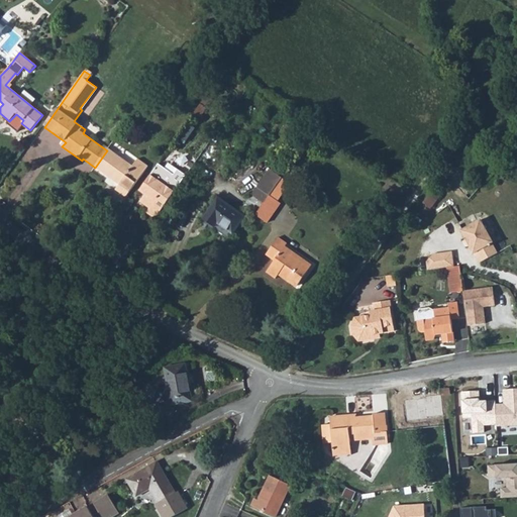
[(82,110),(74,121),(76,122),(100,90),(96,87),(80,108),(82,110)]
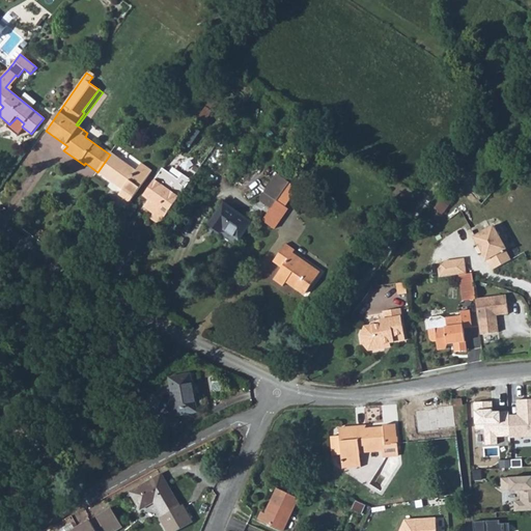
[(196,121),(203,126),(213,113),(205,109),(196,121)]
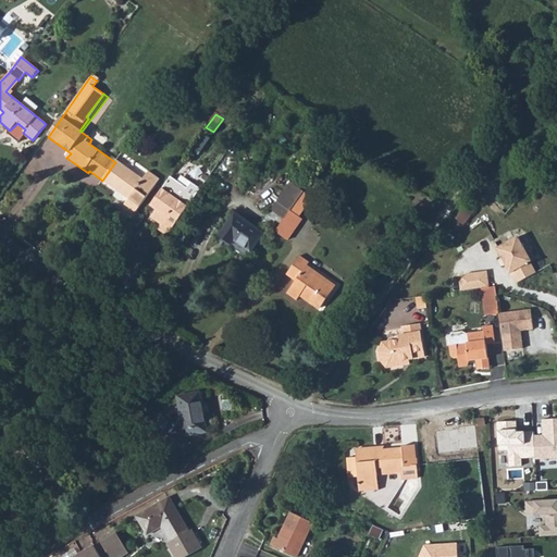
[(14,126),(23,133),(25,130),(17,123),(14,126)]
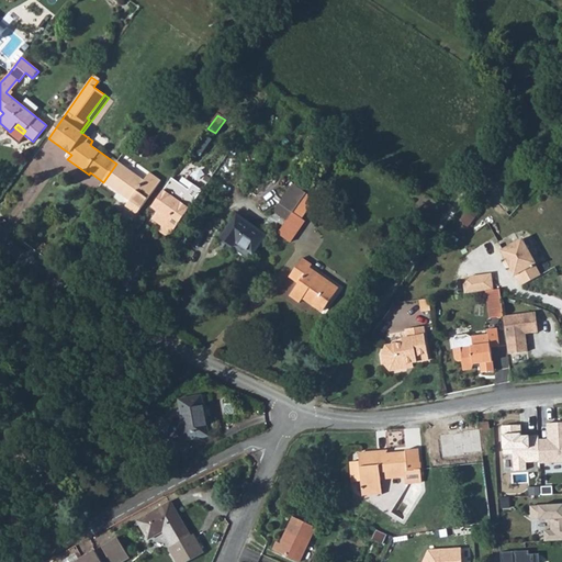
[(103,182),(113,190),(114,189),(131,200),(126,206),(136,214),(160,181),(150,173),(144,181),(117,161),(116,164),(103,182)]
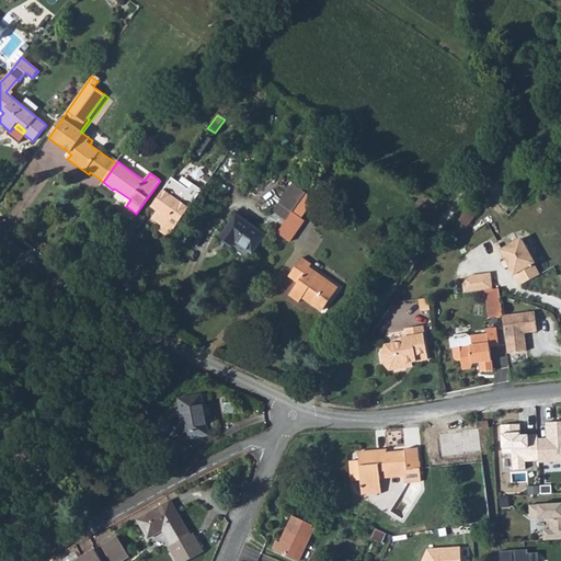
[(180,183),(172,178),(163,191),(158,198),(164,204),(172,193),(172,194),(180,183)]
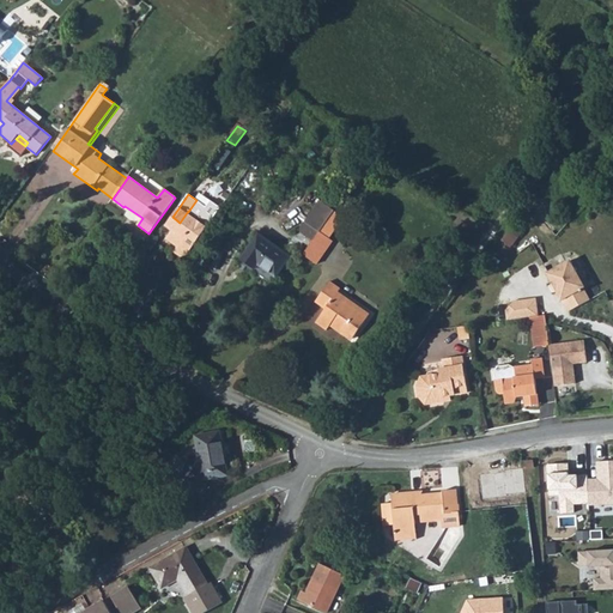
[(174,252),(184,260),(207,228),(220,208),(211,201),(206,207),(196,200),(188,212),(188,211),(180,223),(168,240),(177,247),(174,252)]
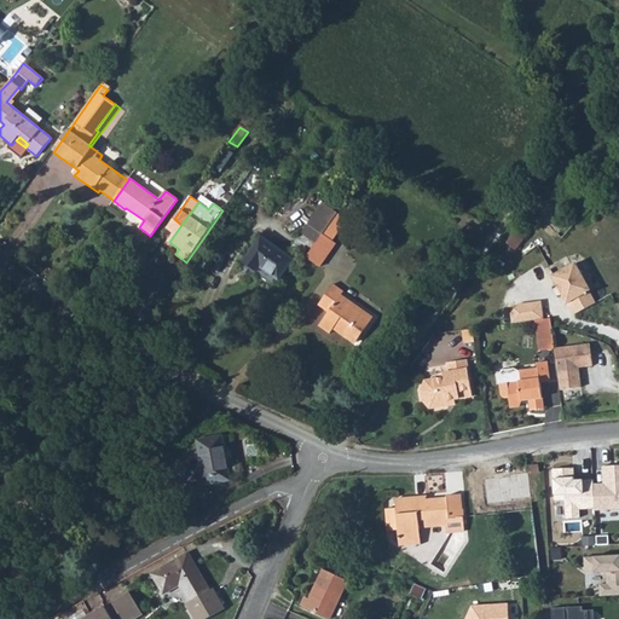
[(306,258),(336,214),(322,204),(293,247),(306,258)]
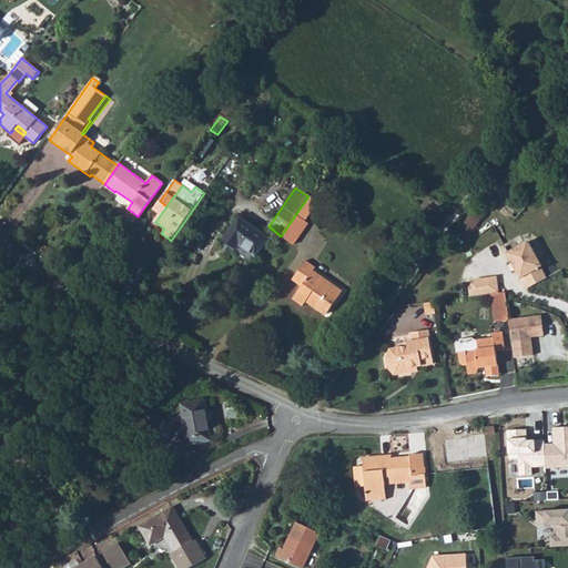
[(281,236),(293,244),(322,204),(308,196),(281,236)]
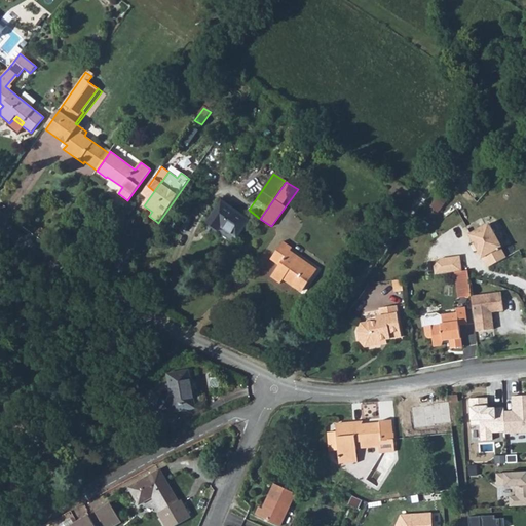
[(208,223),(219,231),(222,227),(236,238),(249,220),(222,201),(208,223)]
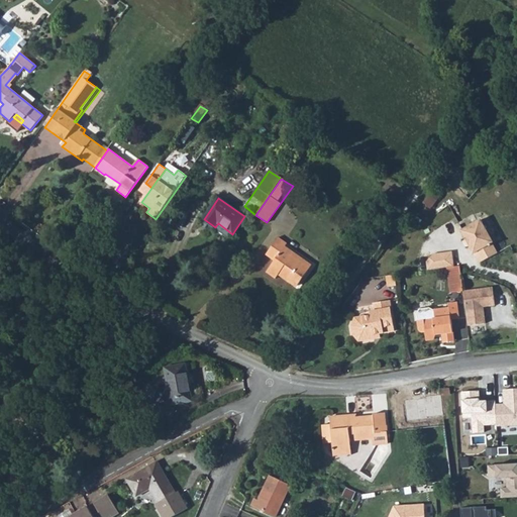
[(475,213),(460,220),(466,228),(479,221),(475,213)]
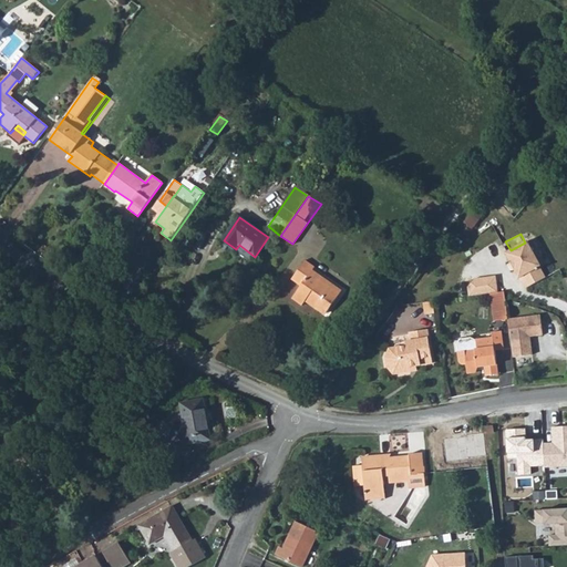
[(543,266),(528,240),(525,243),(511,250),(506,253),(513,264),(515,263),(518,268),(516,269),(521,278),(522,277),(527,288),(547,277),(542,267),(543,266)]
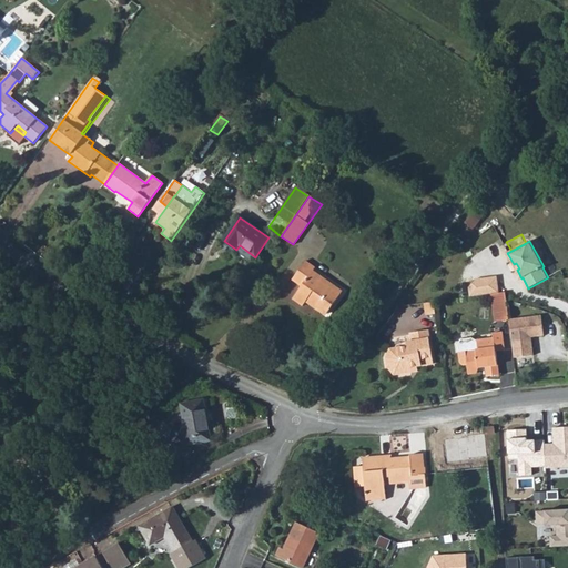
[(304,306),(308,300),(315,304),(316,303),(320,305),(317,307),(326,314),(341,295),(312,273),(315,269),(305,262),(293,280),(302,286),(293,298),(304,306)]
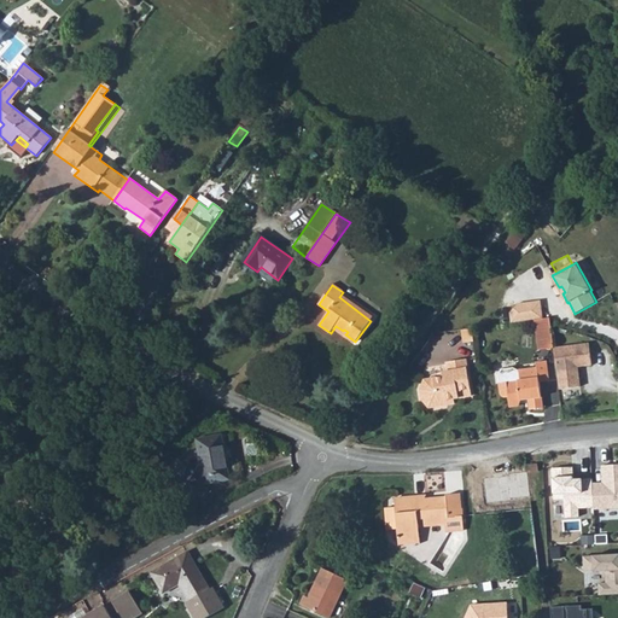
[(511,325),(535,320),(543,319),(541,301),(518,302),(509,314),(511,325)]
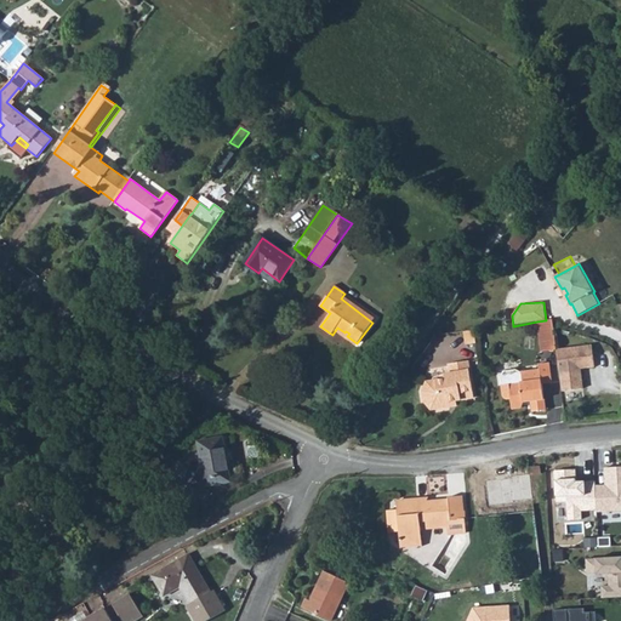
[(541,352),(557,349),(552,319),(546,320),(537,322),(541,352)]
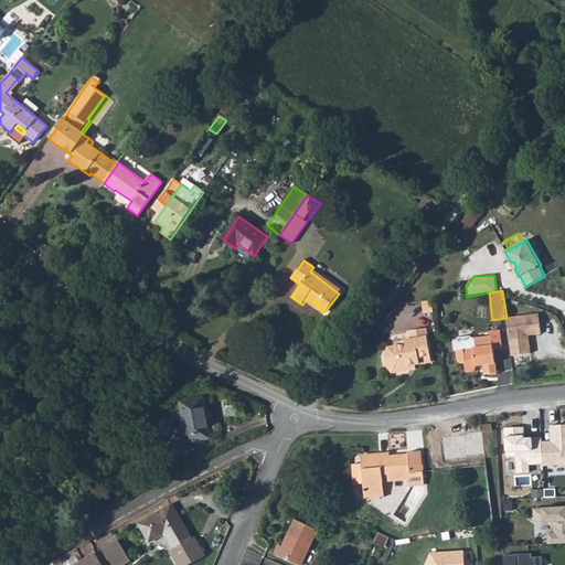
[(424,301),(426,313),(435,311),(434,300),(424,301)]
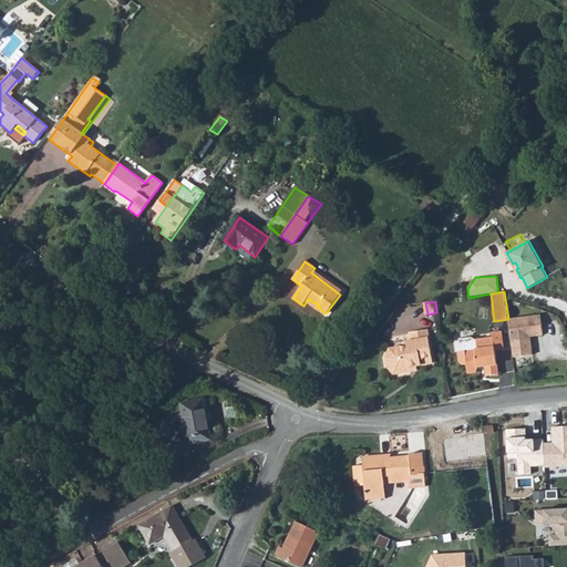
[(513,349),(514,357),(533,354),(531,336),(544,334),(540,315),(508,319),(513,349)]
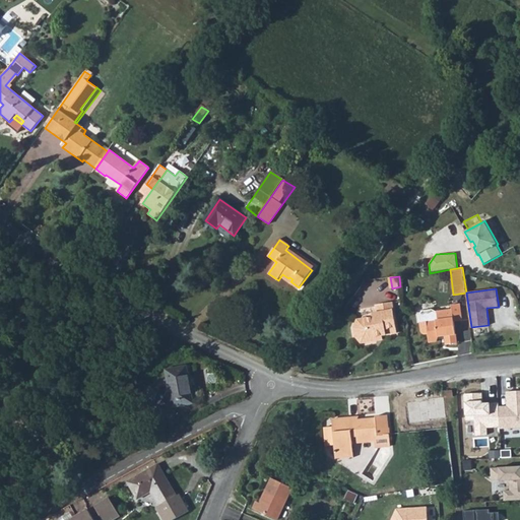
[(380,336),(384,335),(398,334),(394,302),(379,304),(380,312),(374,313),(374,316),(360,318),(355,324),(358,335),(363,342),(380,339),(380,336)]
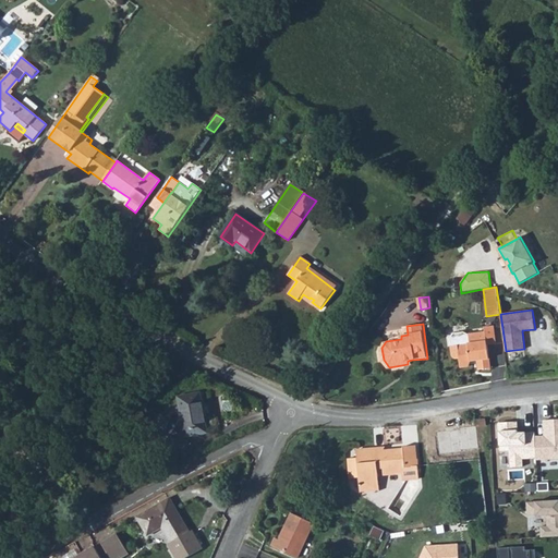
[(452,347),(453,355),(457,360),(460,359),(461,367),(470,366),(473,362),(480,361),(480,371),(492,368),(489,346),(497,344),(495,326),(477,328),(477,334),(462,336),(463,346),(452,347)]
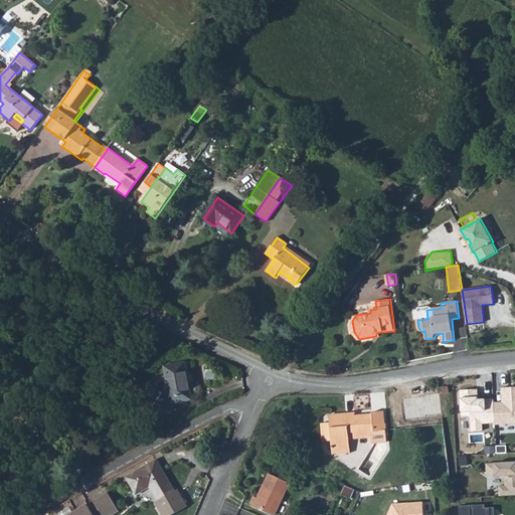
[(170,364),(178,401),(195,397),(188,360),(170,364)]
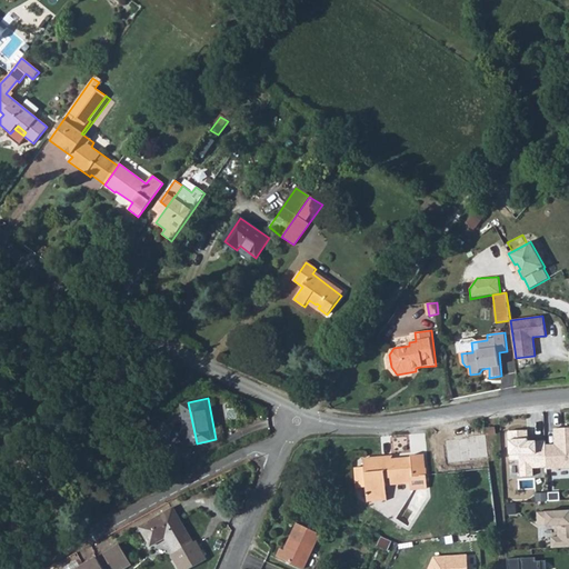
[(553,446),(543,447),(545,469),(545,471),(568,469),(568,429),(552,430),(553,446)]
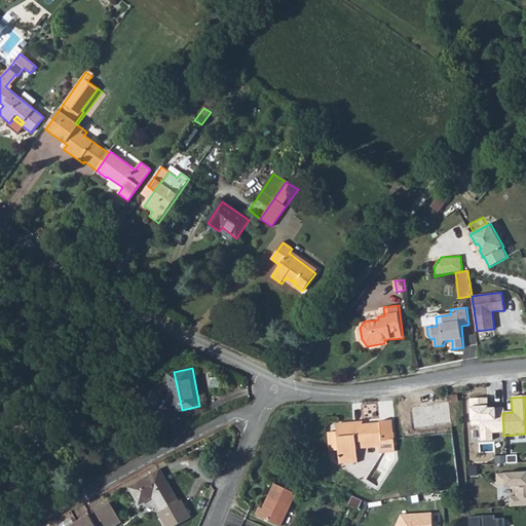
[(486,400),(470,401),(471,426),(479,425),(480,442),(491,441),(491,435),(503,434),(502,413),(502,409),(493,409),(493,413),(487,413),(486,400)]
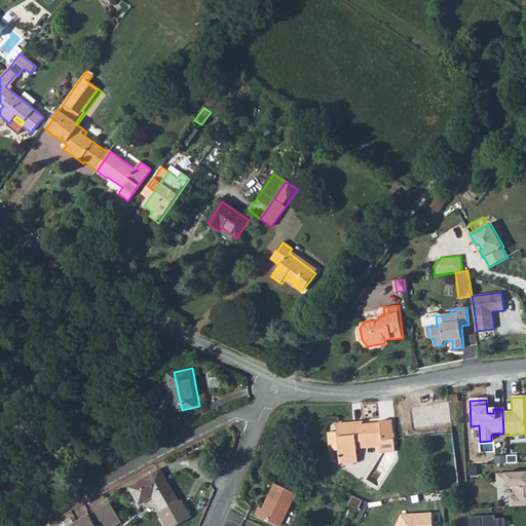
[(328,446),(335,445),(336,448),(337,460),(354,459),(352,440),(359,440),(360,446),(375,445),(376,453),(391,452),(389,428),(388,427),(386,415),(376,416),(376,418),(360,420),(360,418),(333,421),(334,430),(327,431),(328,446)]
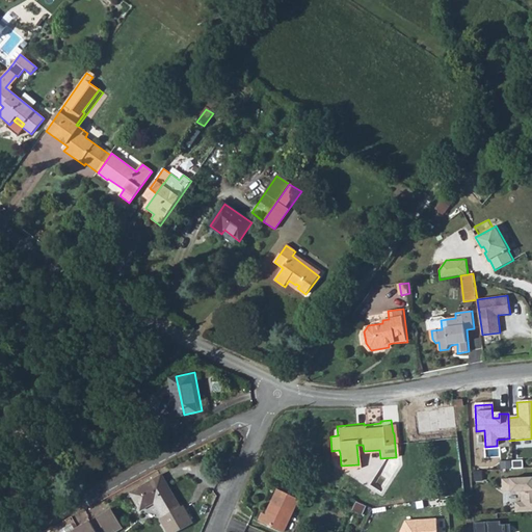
[(521,458),(510,459),(511,470),(522,469),(521,458)]
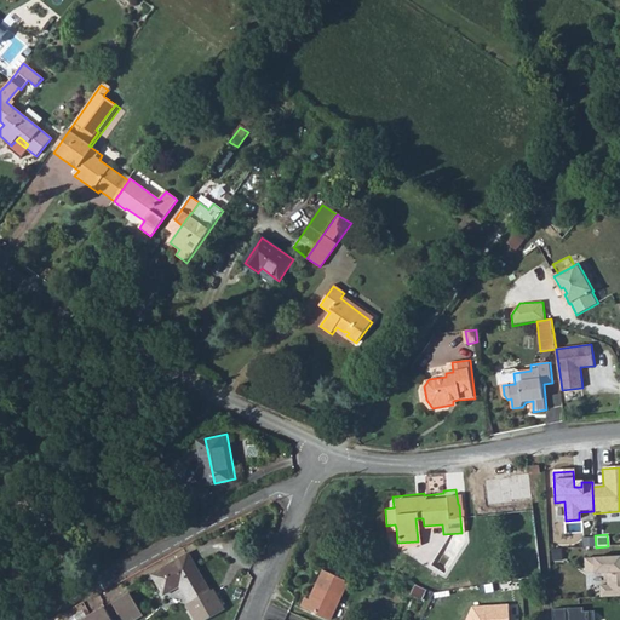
[(155,568),(166,589),(181,581),(190,600),(187,602),(196,619),(200,619),(225,607),(214,587),(213,589),(193,550),(155,568)]
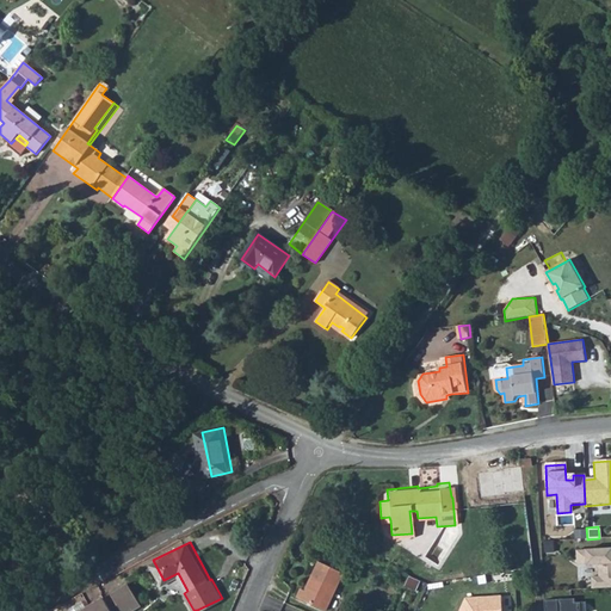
[(610,548),(575,550),(576,563),(598,562),(598,576),(590,578),(591,588),(610,587),(610,548)]
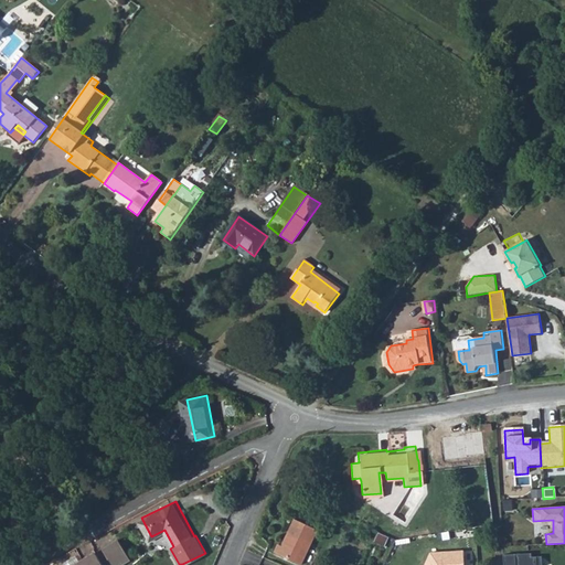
[(275,551),(300,563),(317,528),(294,518),(281,544),(278,542),(275,551)]
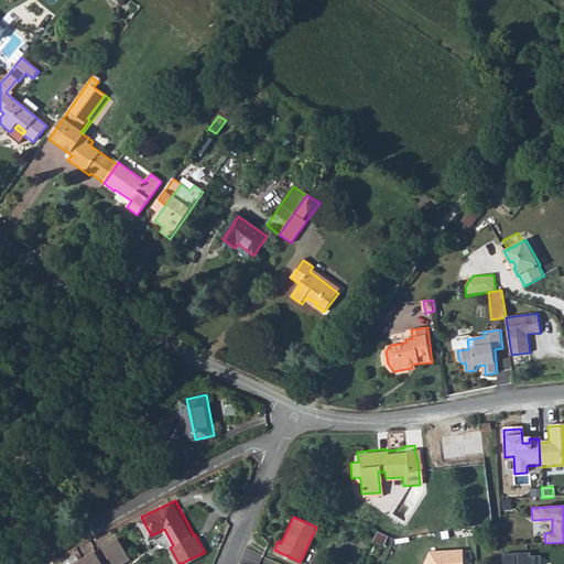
[(97,550),(107,563),(119,563),(126,560),(112,540),(97,550)]
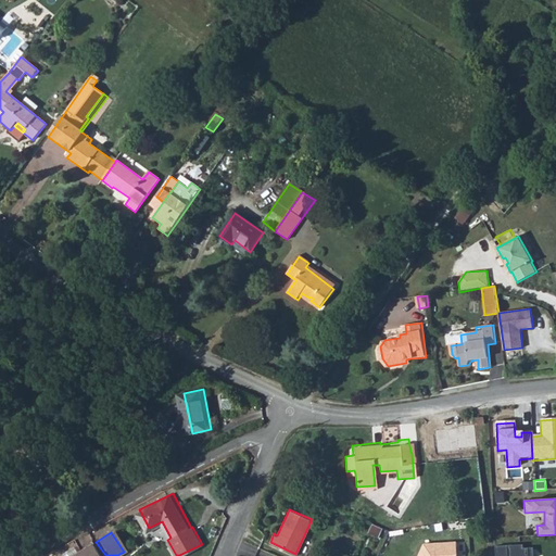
[(105,555),(96,542),(89,546),(95,555),(105,555)]
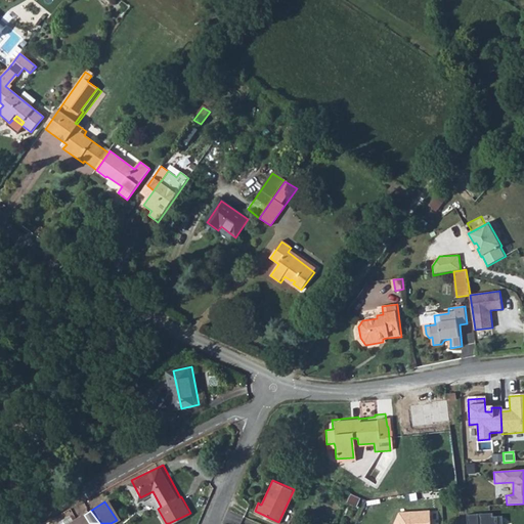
[(393,523),(430,523),(430,511),(399,513),(393,523)]
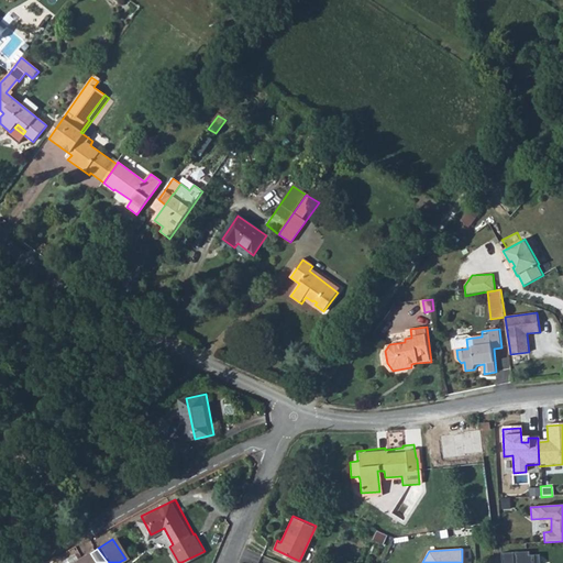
[(528,551),(500,553),(500,562),(539,562),(539,554),(529,555),(528,551)]
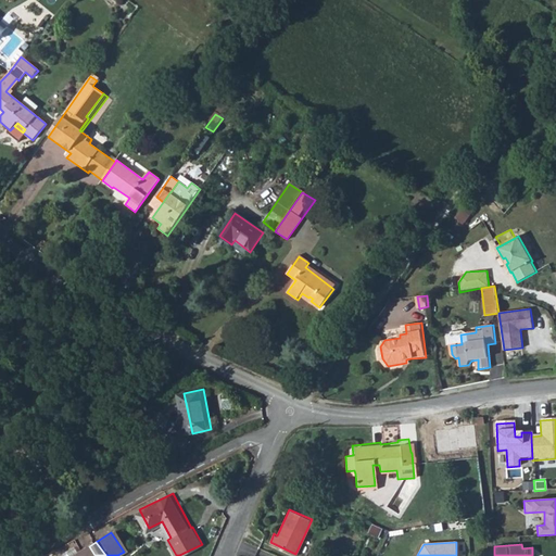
[(95,555),(89,546),(74,555),(95,555)]
